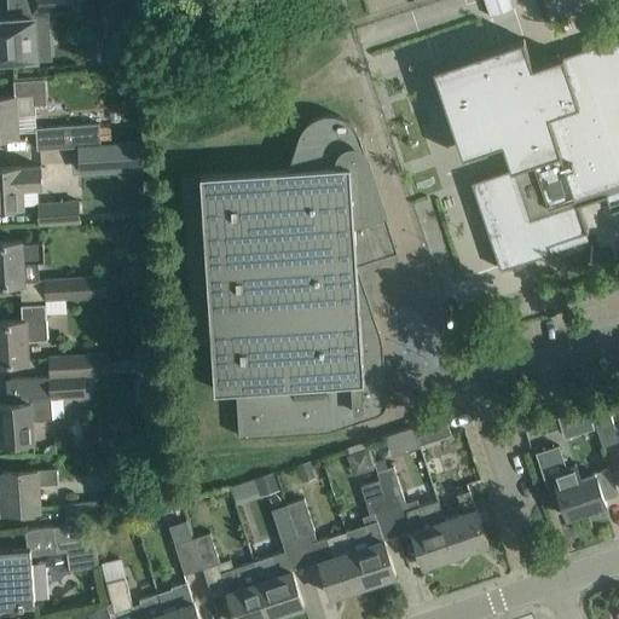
[(0,58),(9,58),(17,58),(52,56),(50,12),(80,10),(79,0),(34,0),(36,16),(6,18),(0,18),(0,58)]
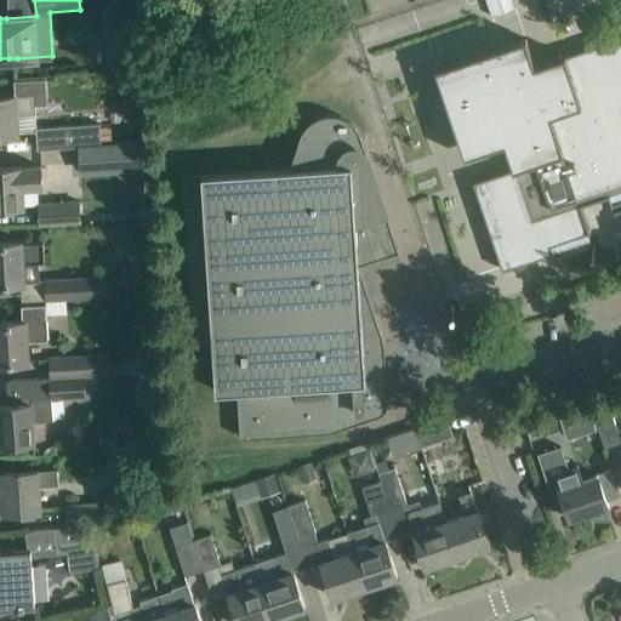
[(490,0),(494,13),(518,6),(516,0),(490,0)]
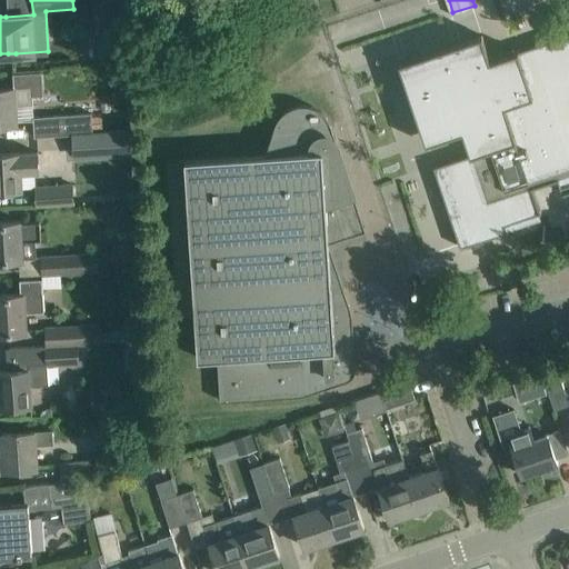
[(481,35),(399,62),(422,132),(431,130),(435,140),(463,130),(471,153),(433,166),(460,247),(507,231),(503,223),(539,212),(540,212),(541,212),(532,187),(558,178),(560,187),(568,185),(568,188),(568,189),(562,191),(562,193),(568,190),(568,32),(516,51),(490,59),(481,35)]
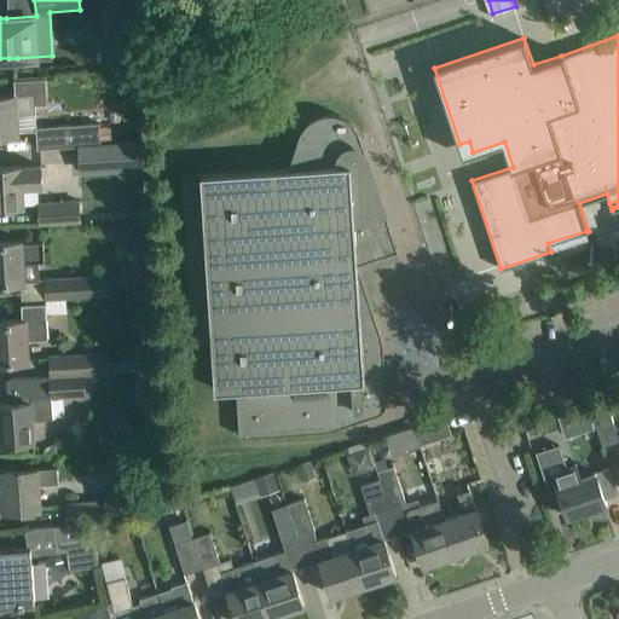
[(17,114),(36,113),(35,94),(42,94),(41,77),(13,80),(15,94),(0,94),(0,133),(18,133),(17,114)]
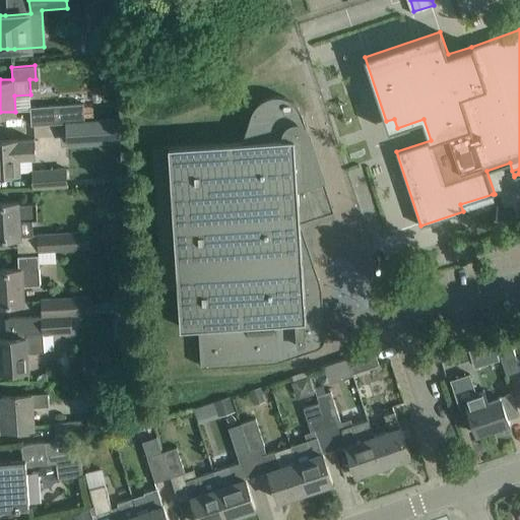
[(179,287),(181,327),(198,326),(201,367),(267,362),(272,362),(316,347),(322,344),(324,339),(324,333),(322,293),(321,287),(301,221),(334,210),(303,114),(301,111),(298,106),(294,101),(288,98),(281,95),(277,95),(268,96),(264,99),(252,112),(243,140),(153,146),(160,269),(167,287),(179,287)]
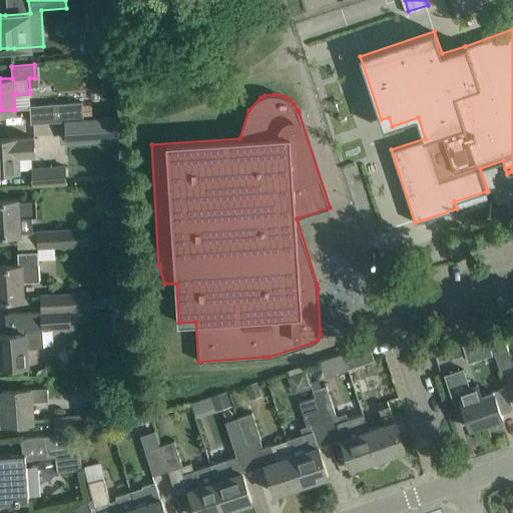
[(30,106),(31,122),(65,120),(83,119),(82,103),(30,106)]
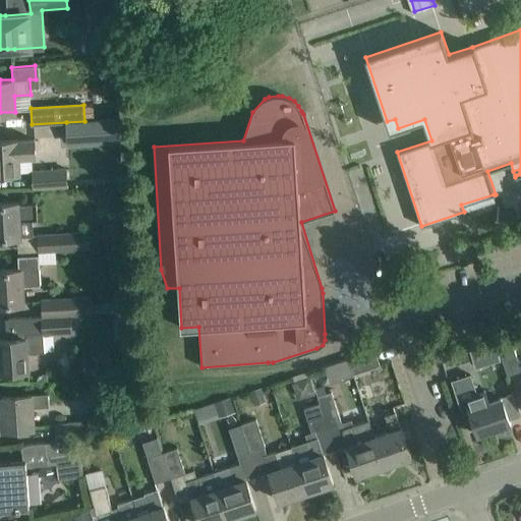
[(84,121),(66,122),(68,142),(119,139),(118,119),(84,121)]
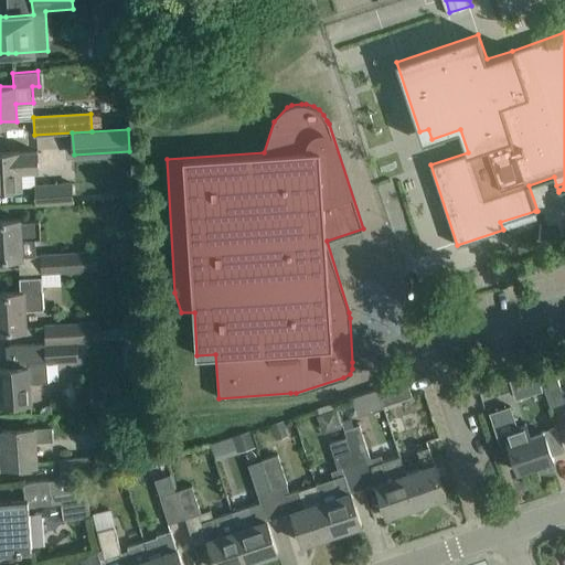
[(20,151),(0,151),(0,188),(21,187),(20,169),(39,168),(38,150),(35,150),(20,151)]
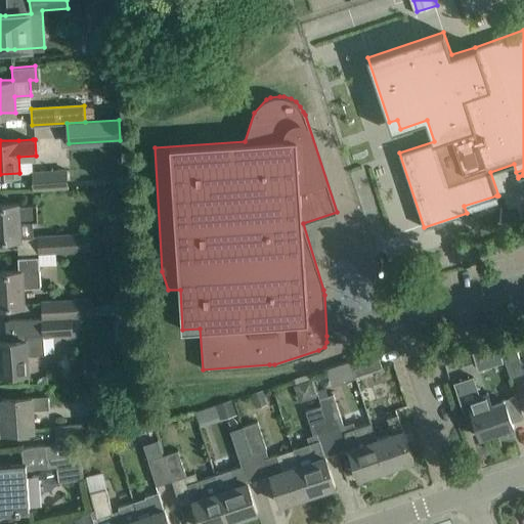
[(69,185),(68,169),(33,171),(34,189),(70,187),(69,185)]
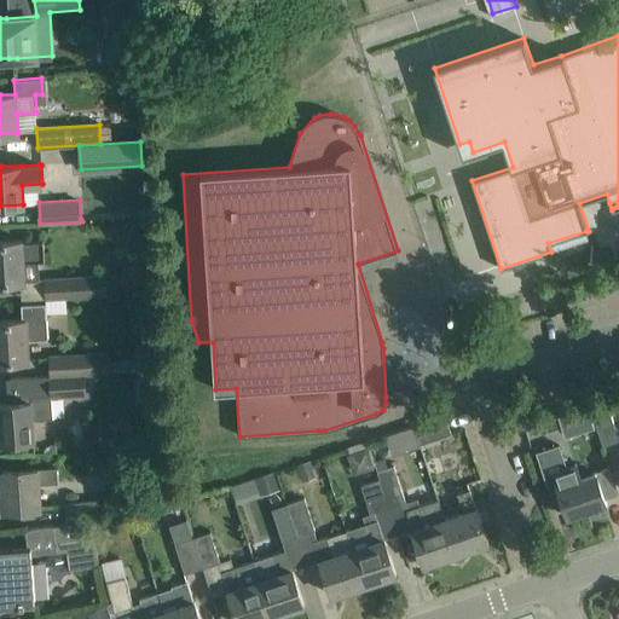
[(142,235),(133,219),(121,226),(128,241),(131,252),(144,249),(142,235)]
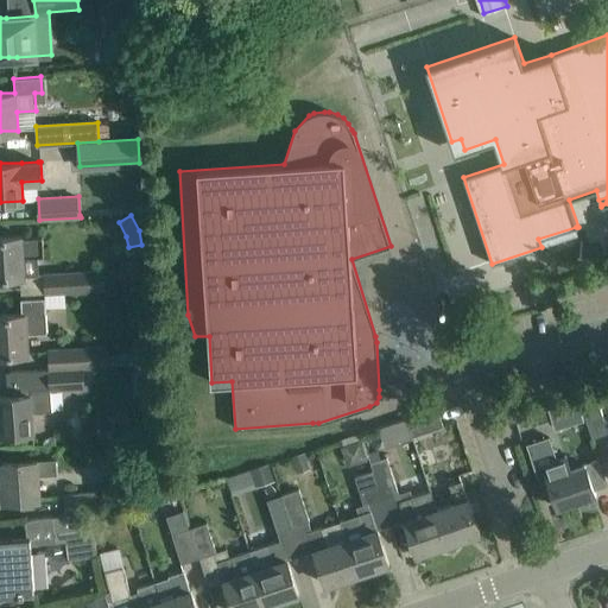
[(23,235),(11,236),(0,236),(0,277),(24,277),(23,258),(45,257),(44,236),(23,238),(23,235)]
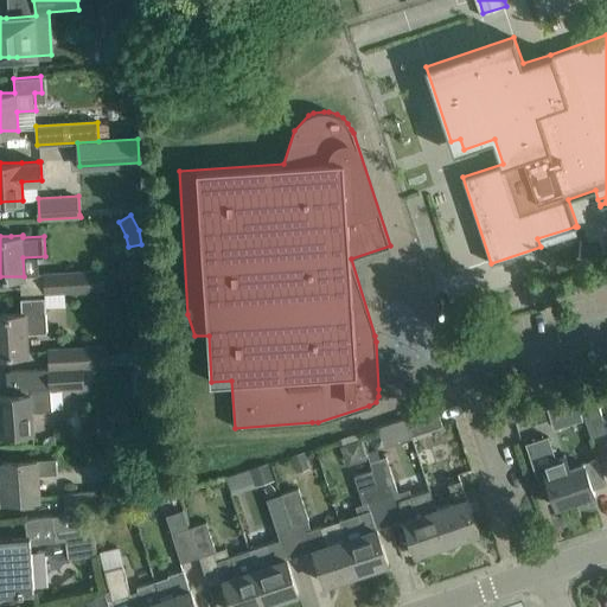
[(106,291),(104,270),(45,274),(46,294),(106,291)]
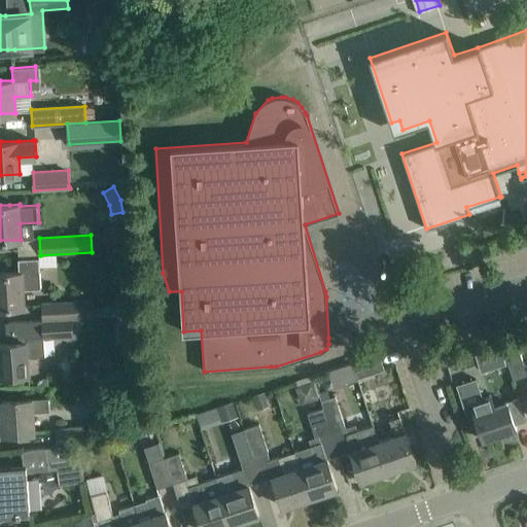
[(39,271),(38,258),(18,259),(19,272),(0,272),(0,307),(24,307),(23,289),(40,288),(39,271)]
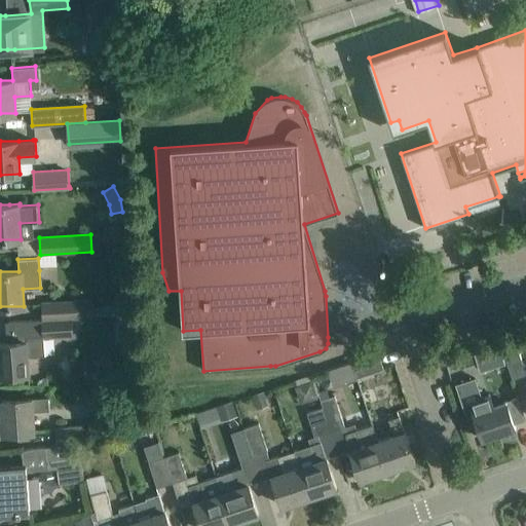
[(92,298),(41,301),(42,318),(72,316),(118,313),(130,313),(129,303),(94,305),(92,298)]
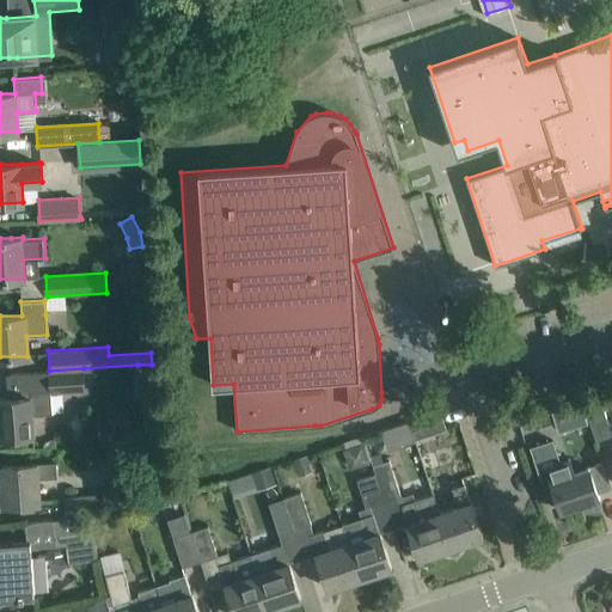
[(152,379),(152,365),(138,365),(139,380),(152,379)]
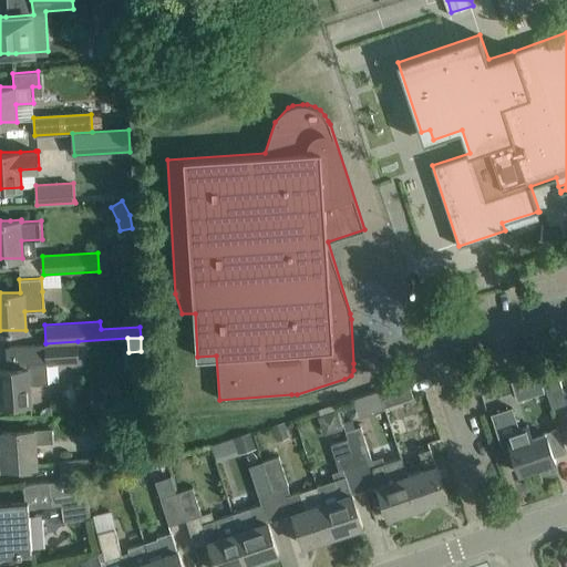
[(79,359),(78,341),(45,343),(9,347),(11,369),(0,369),(0,400),(0,404),(31,402),(30,384),(49,382),(47,361),(79,359)]
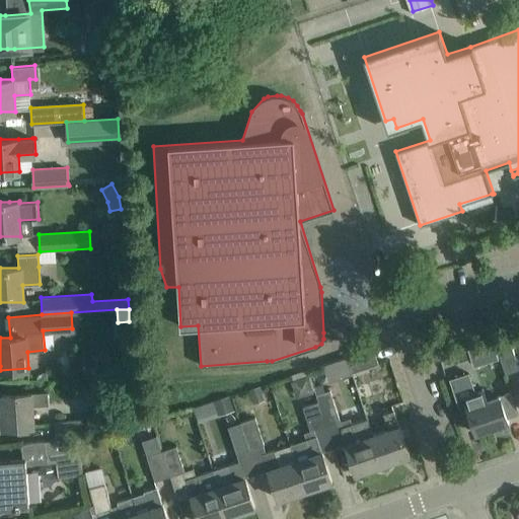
[(496,347),(510,343),(516,341),(514,336),(494,341),(496,347)]
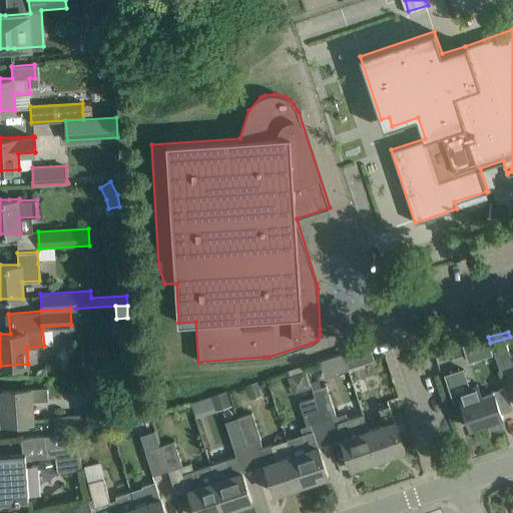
[(488,337),(463,345),(469,362),(493,354),(488,337)]
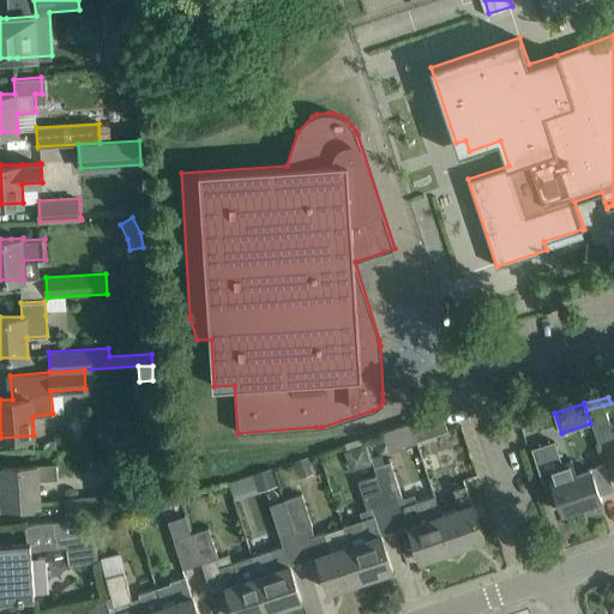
[(587,410),(596,443),(613,437),(603,405),(587,410)]
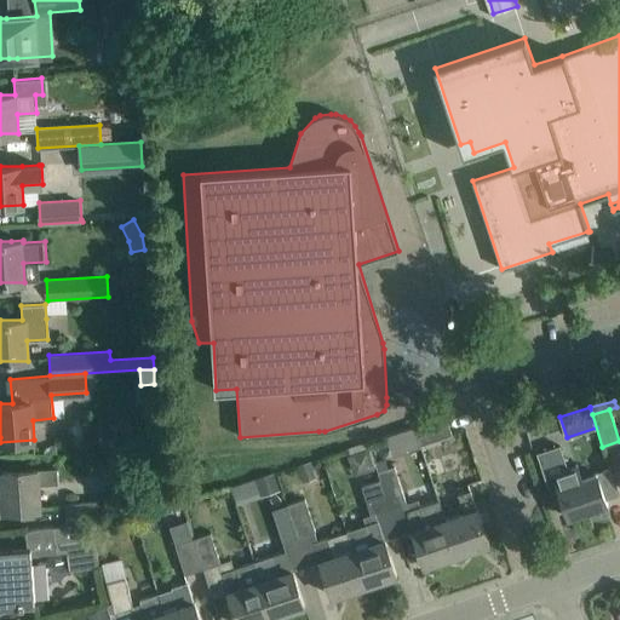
[(414,426),(420,446),(453,434),(446,415),(414,426)]
